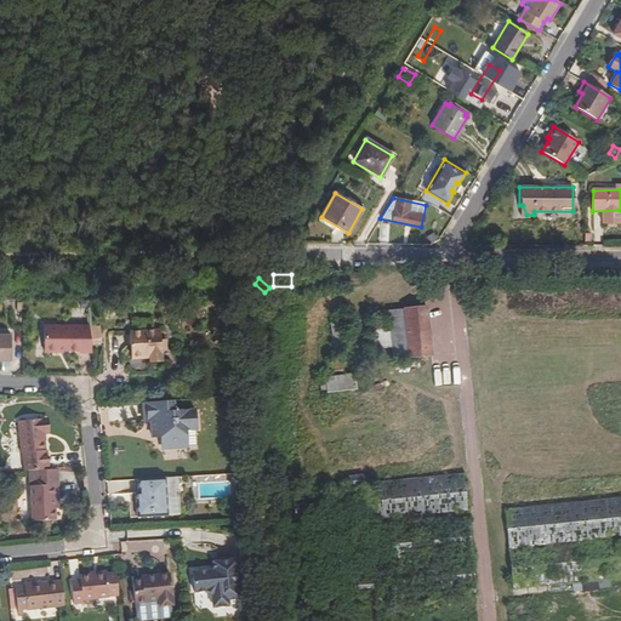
[(433,355),(428,305),(403,307),(403,308),(408,357),(408,358),(433,355)]
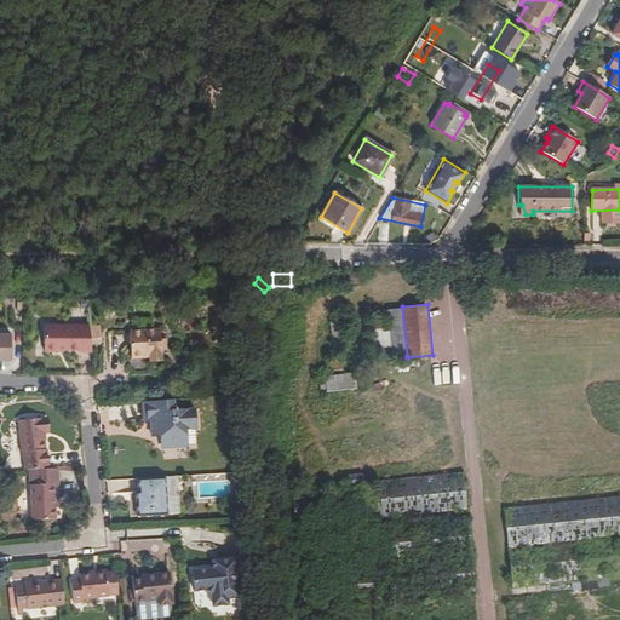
[(407,356),(402,308),(386,309),(391,357),(407,356)]
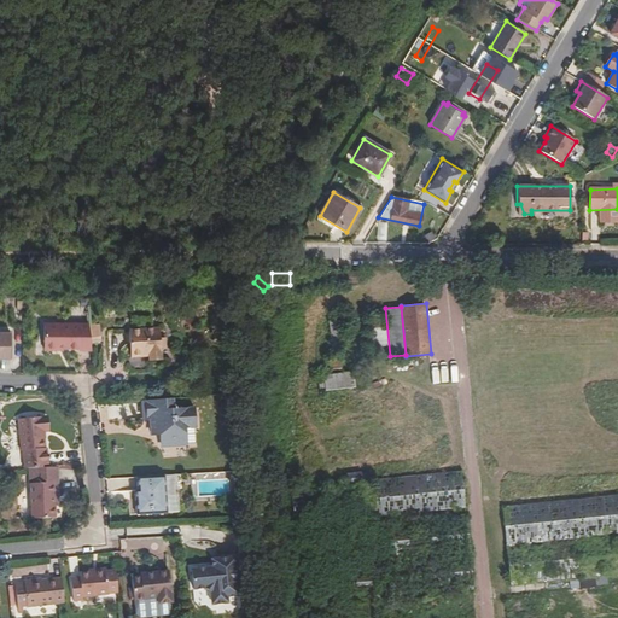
[(92,350),(89,324),(45,324),(44,349),(58,350),(58,348),(77,349),(79,350),(92,350)]
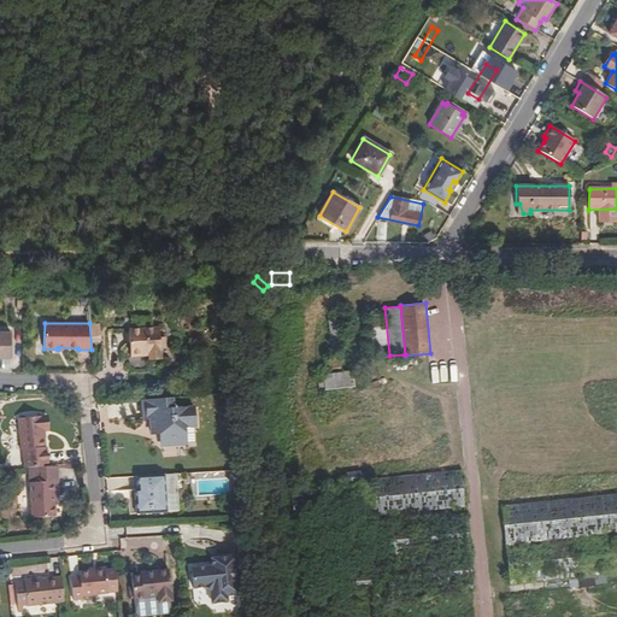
[(150,354),(150,357),(150,362),(162,362),(160,329),(130,330),(131,358),(144,357),(144,354),(150,354)]
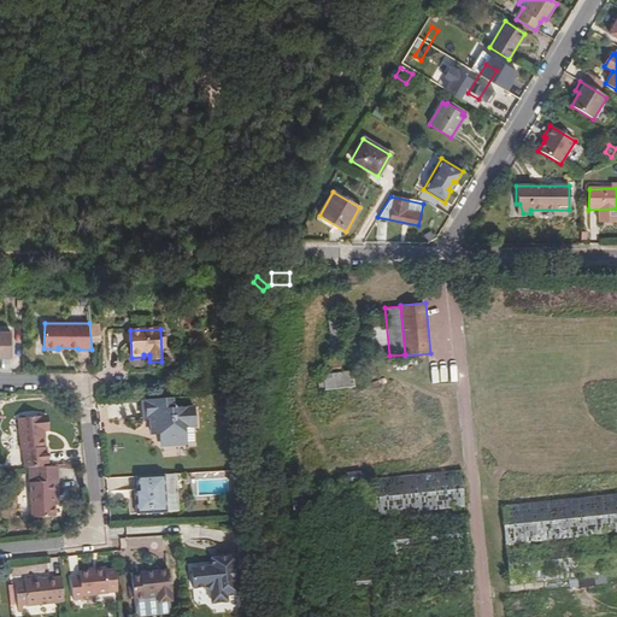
[(0,357),(11,358),(11,331),(0,330),(0,357)]
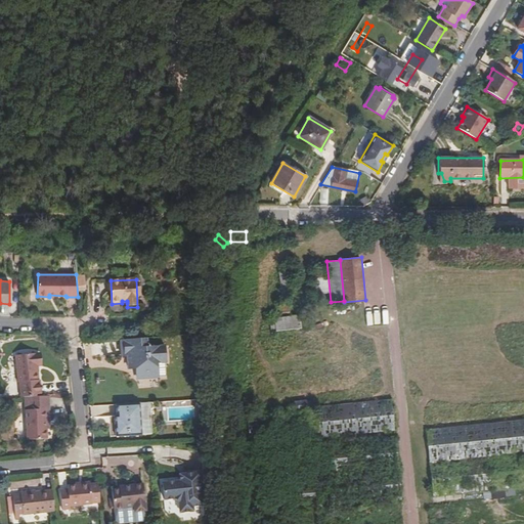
[(298,316),(275,318),(276,329),(299,325),(298,316)]
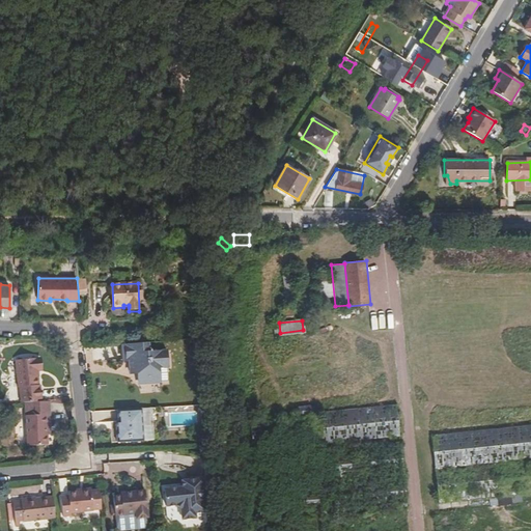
[(149,343),(123,345),(124,361),(130,361),(131,374),(139,373),(140,384),(160,383),(159,369),(168,369),(167,352),(149,353),(149,343)]
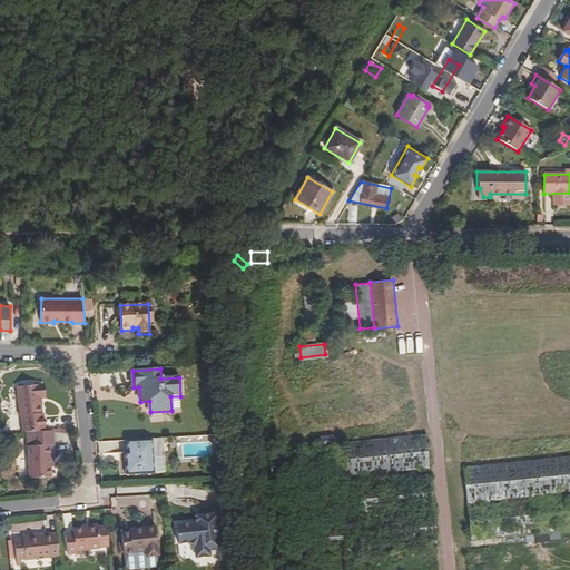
[(31,432),(46,431),(45,415),(42,414),(42,399),(43,399),(43,385),(19,386),(20,416),(22,416),(23,432),(28,432),(31,432)]
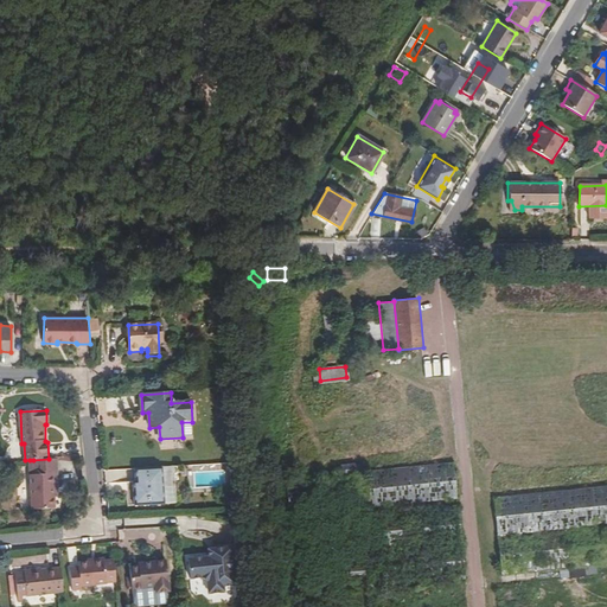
[(58,489),(57,459),(49,459),(33,460),(33,475),(31,475),(33,510),(56,509),(55,497),(55,489),(58,489)]
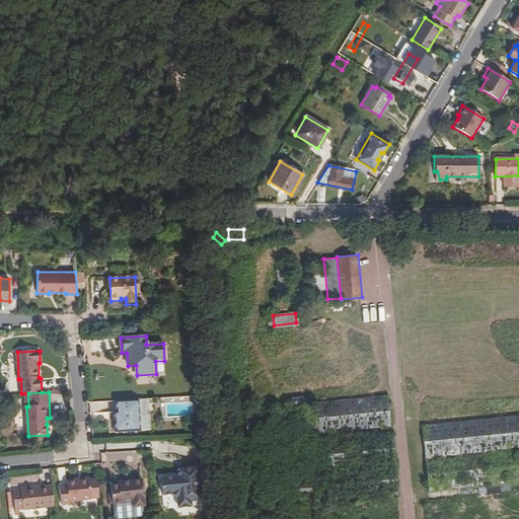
[(246,441),(387,426),(384,395),(243,410),(246,441)]
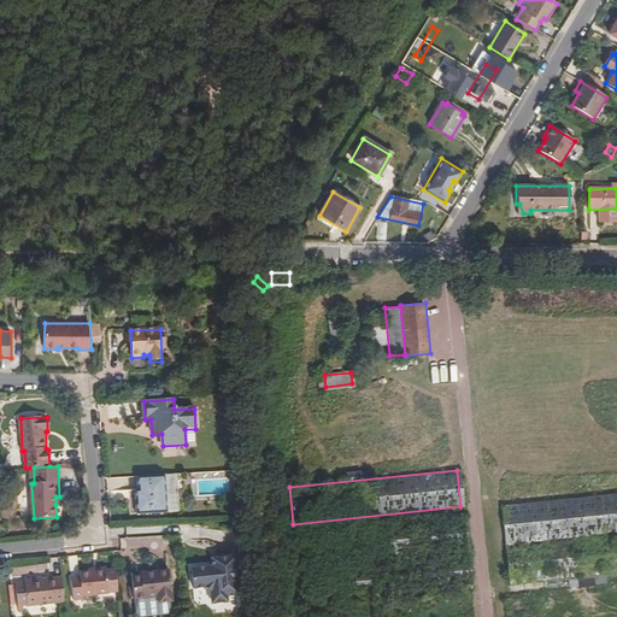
[(169,512),(166,475),(137,477),(137,491),(140,491),(141,500),(136,500),(137,515),(169,512)]
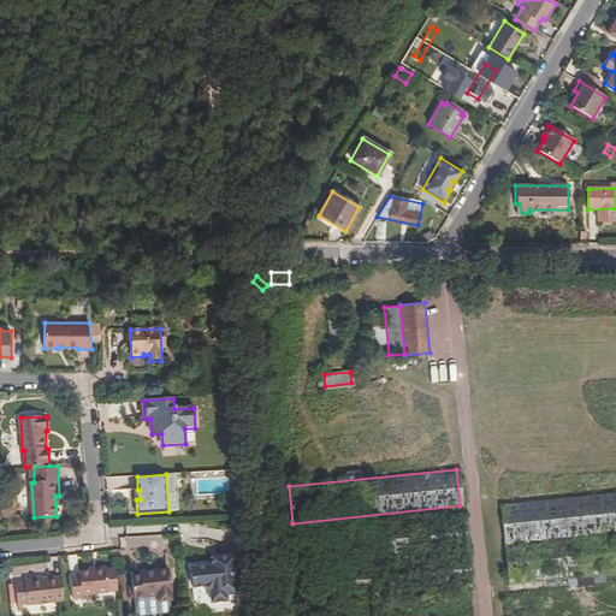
[(246,493),(243,477),(234,478),(235,495),(246,493)]
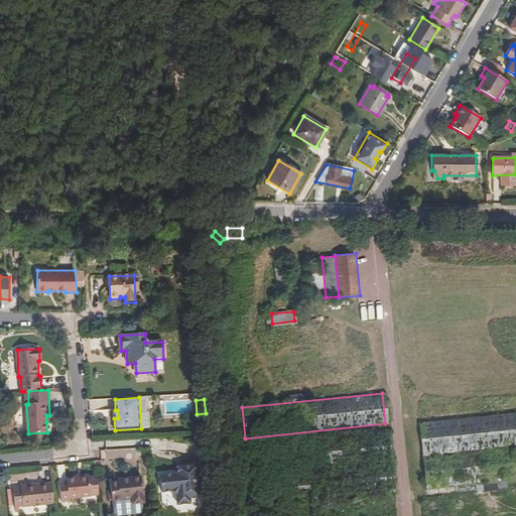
[(419,445),(515,435),(515,412),(417,422),(419,445)]
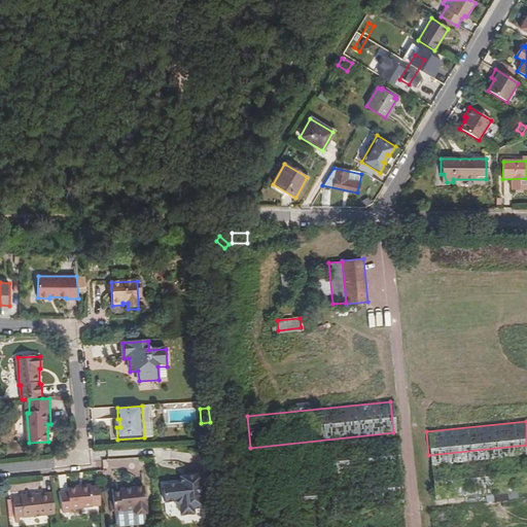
[(526,445),(428,455),(433,499),(526,489),(526,445)]
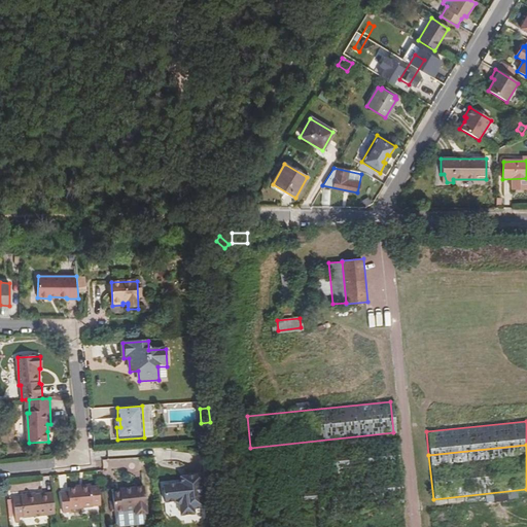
[(182,484),(164,486),(166,502),(176,501),(180,506),(181,514),(184,516),(192,515),(195,513),(195,510),(205,508),(204,495),(202,495),(201,487),(203,487),(202,476),(189,477),(190,483),(182,484)]
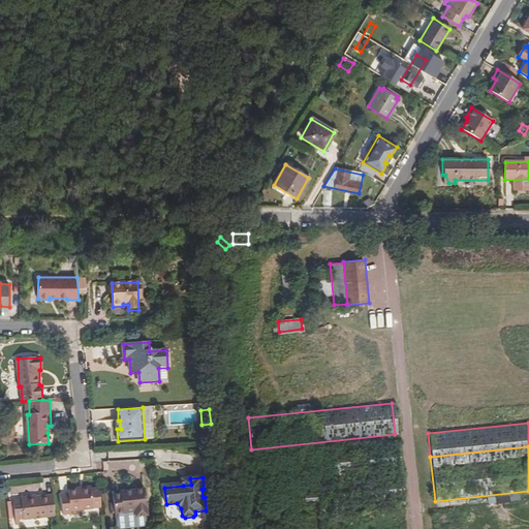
[(127,494),(113,495),(115,515),(135,512),(136,518),(148,516),(145,489),(127,491),(127,494)]
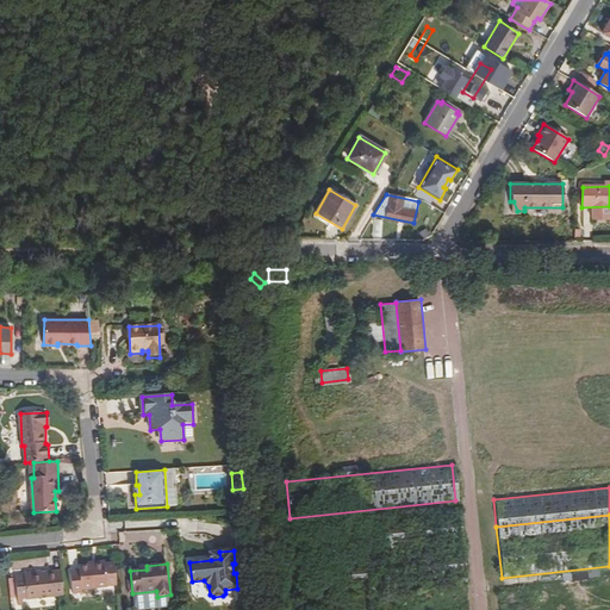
[(72,571),(74,593),(82,592),(82,589),(109,586),(107,585),(117,584),(114,565),(105,566),(105,565),(80,567),(80,570),(72,571)]
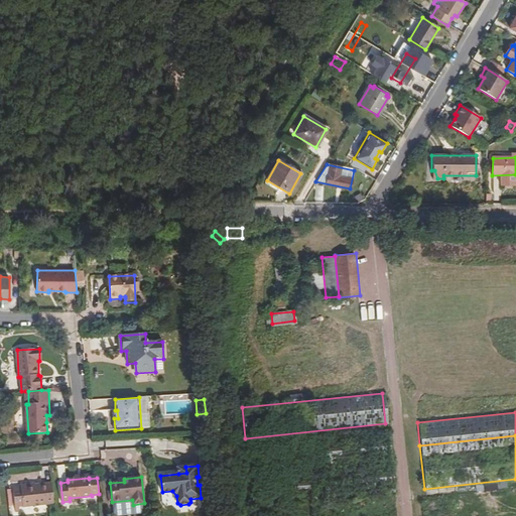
[(53,503),(51,484),(21,487),(21,489),(14,489),(16,507),(23,506),(23,507),(53,503)]
